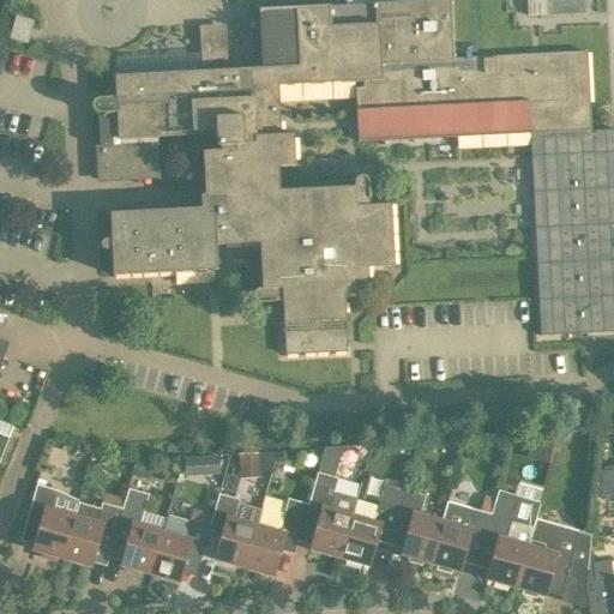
[(116,113),(97,115),(100,172),(158,169),(158,138),(216,134),(216,152),(203,152),(204,194),(199,197),(199,209),(112,214),(112,276),(216,272),(216,247),(259,245),(262,304),(282,304),(286,356),(347,353),(344,295),(357,294),(357,281),(369,282),(369,269),(395,268),(392,206),(369,208),(368,186),(281,192),(277,169),(296,166),(290,134),(281,136),(280,86),(354,84),(357,143),(589,130),(585,53),(452,61),(453,0),(427,0),(259,8),(260,68),(227,70),(228,52),(199,52),(200,72),(115,77),(116,113)]
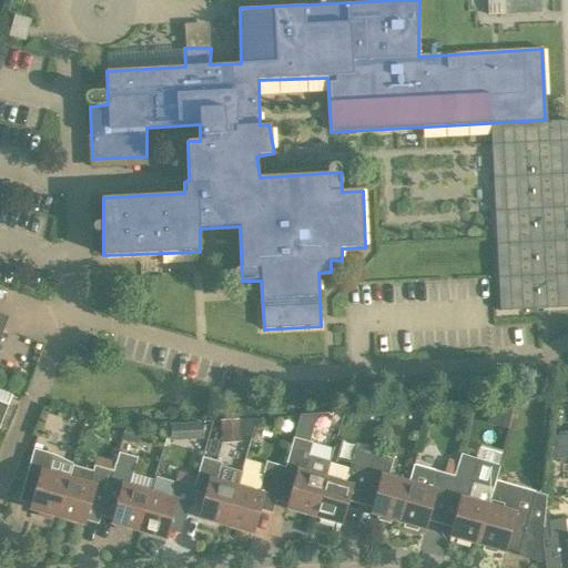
[(499,123),(490,124),(495,220),(498,277),(499,300),(499,312),(558,308),(567,307),(567,120),(566,121),(546,122),(509,123),(501,123),(499,123)]
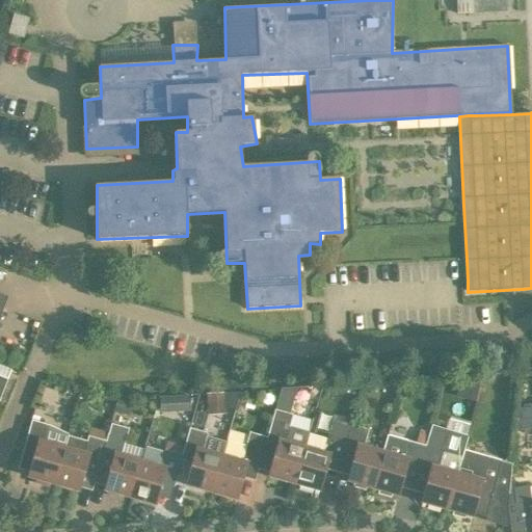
[(224,393),(206,394),(207,416),(225,415),(224,393)]
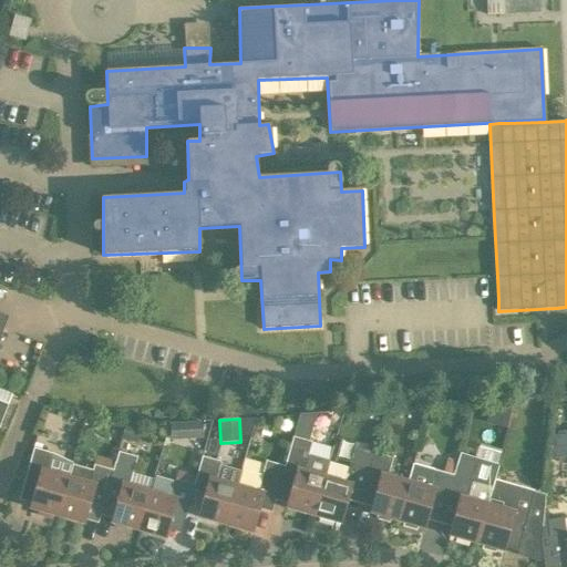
[(566,434),(553,436),(552,447),(566,446),(566,434)]
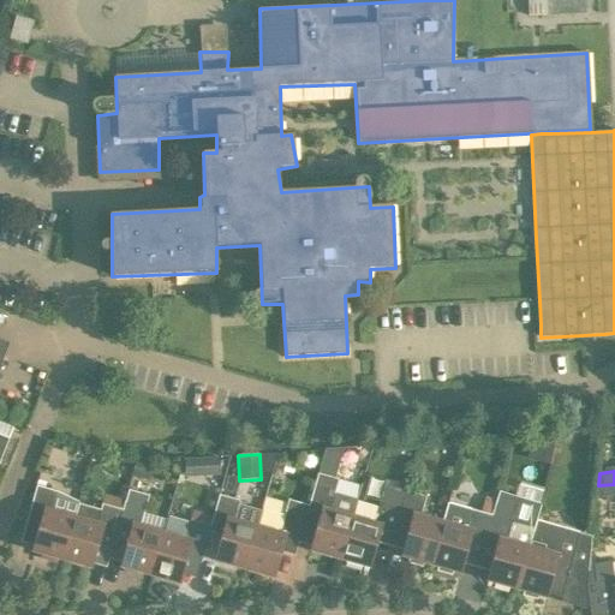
[(310,551),(339,560),(357,500),(334,494),(338,481),(317,475),(305,515),(320,519),(310,551)]
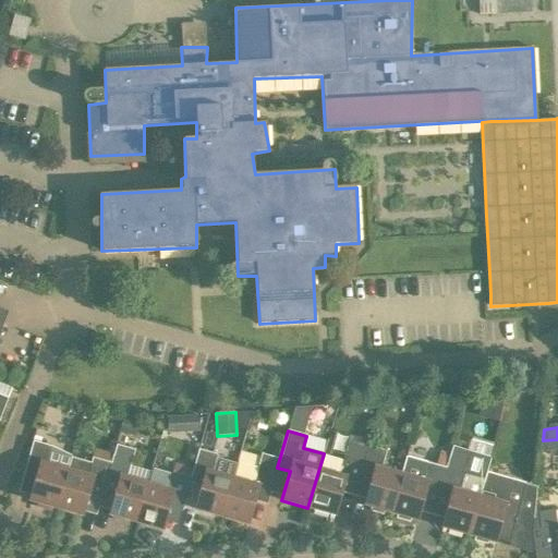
[(557,439),(543,440),(541,451),(557,449),(557,439)]
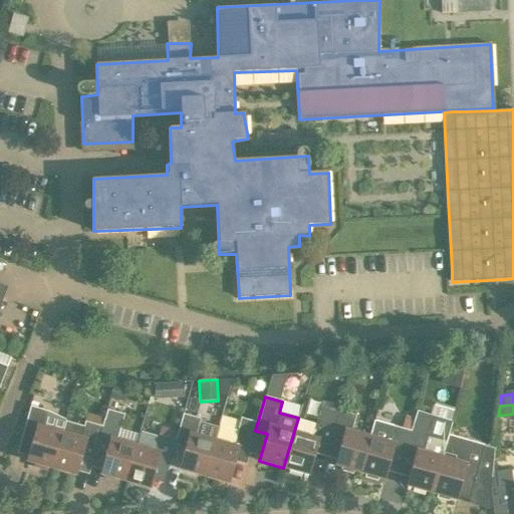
[(46,467),(51,469),(65,422),(64,422),(65,420),(48,412),(30,407),(23,431),(35,434),(27,462),(33,464),(32,467),(45,470),(46,467)]
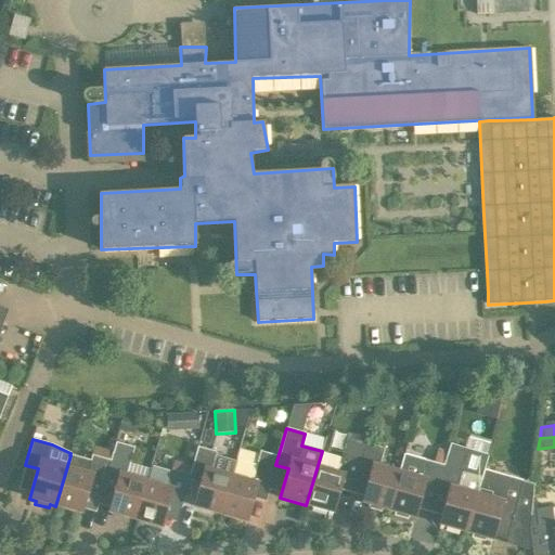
[(108,513),(136,520),(151,467),(150,467),(150,469),(130,463),(131,459),(134,448),(116,442),(110,461),(111,461),(105,479),(117,482),(108,513)]
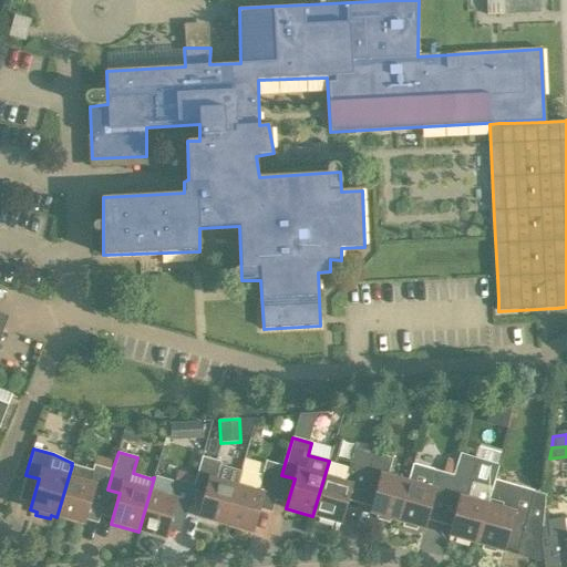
[(391,521),(397,522),(413,464),(412,464),(406,481),(388,476),(392,459),(373,453),(371,460),(361,497),(373,501),(370,514),(377,516),(375,519),(390,524),(391,521)]
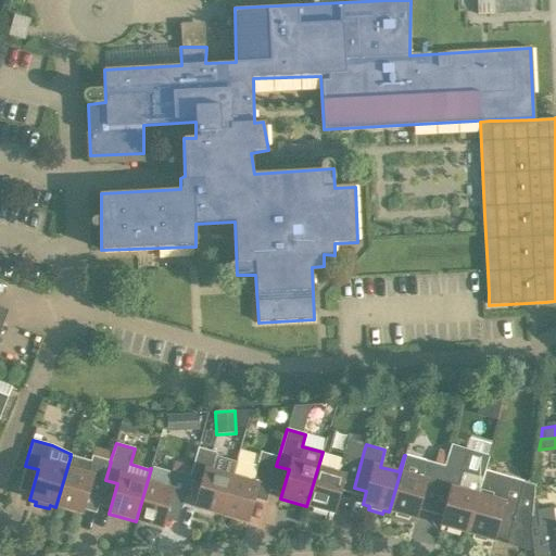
[(466,533),(482,478),(459,471),(466,450),(451,444),(444,466),(443,466),(437,493),(449,496),(440,526),(466,533)]
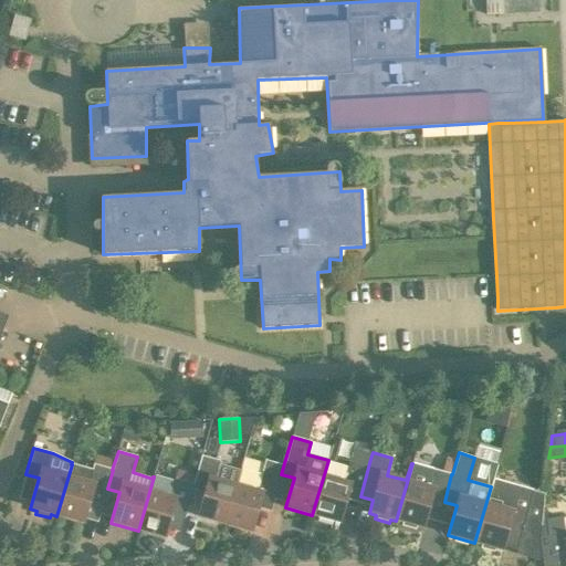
[(348,493),(360,496),(370,459),(352,454),(348,468),(328,462),(328,460),(312,515),(339,523),(348,493)]
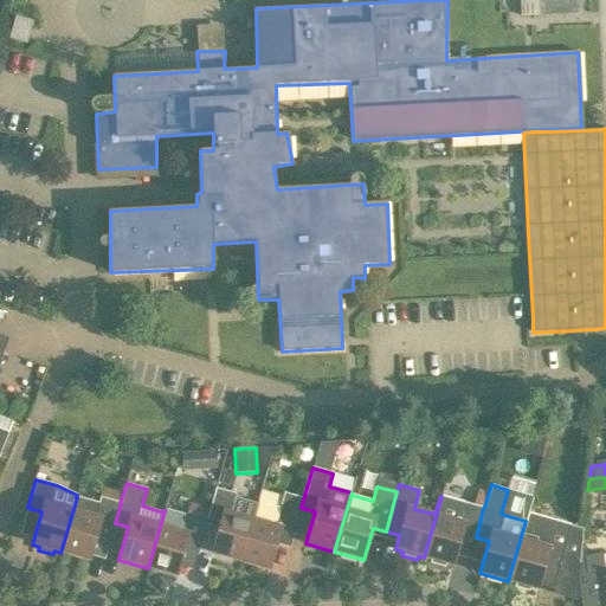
[(216,488),(207,519),(199,547),(208,517),(221,521),(212,553),(240,561),(257,503),(256,503),(252,519),(231,513),(236,494),(216,488)]
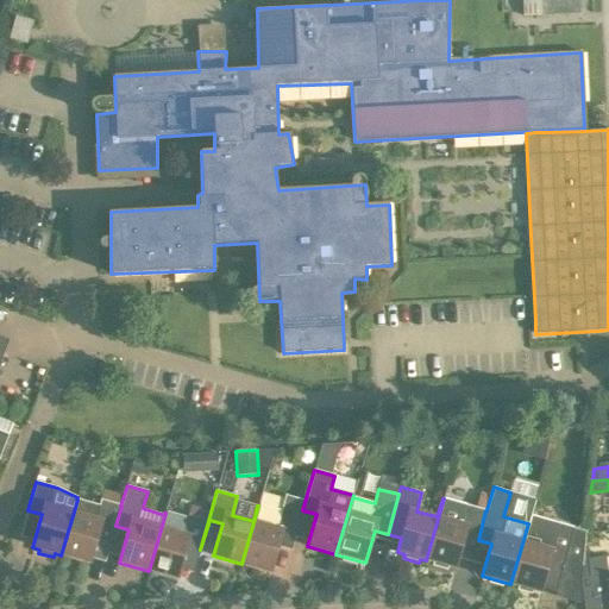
[(464,537),(478,540),(485,510),(444,498),(426,560),(433,563),(432,566),(447,570),(449,566),(456,569),(464,537)]
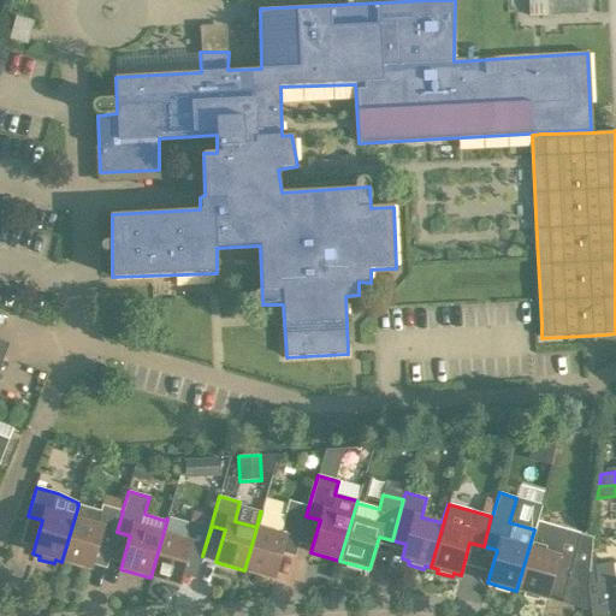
[(114,540),(117,532),(123,511),(122,511),(102,505),(100,513),(78,505),(61,562),(92,570),(101,537),(114,540)]
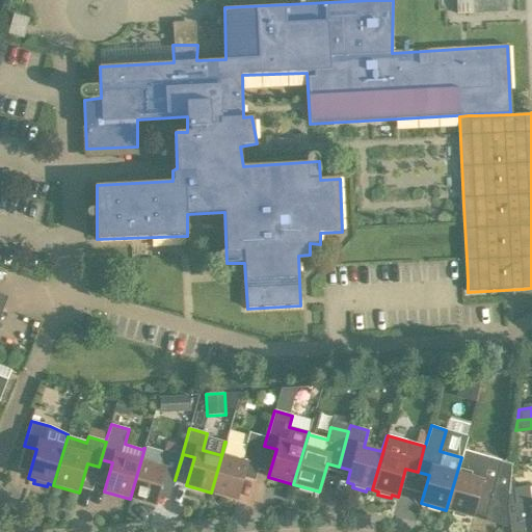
[(245,447),(225,442),(211,493),(237,500),(244,472),(257,475),(264,450),(245,445),(245,447)]
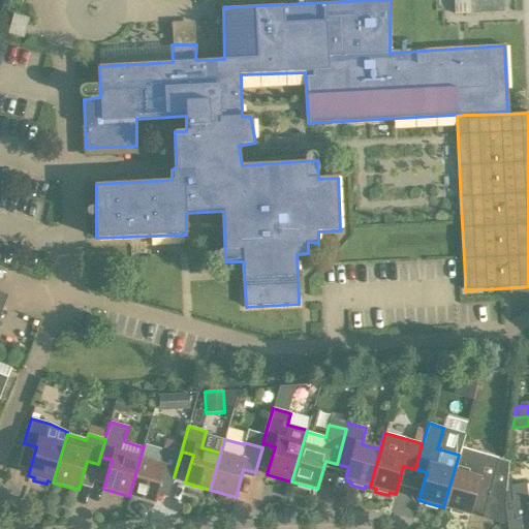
[(144,445),(129,496),(154,502),(162,474),(174,477),(181,453),(163,447),(162,450),(144,445)]
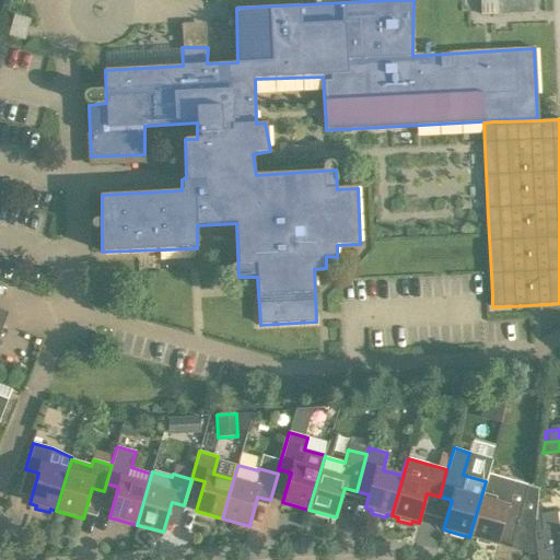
[(525,492),(486,481),(469,537),(476,539),(475,543),(489,547),(490,544),(497,545),(505,515),(535,524),(535,520),(539,489),(526,486),(525,492)]
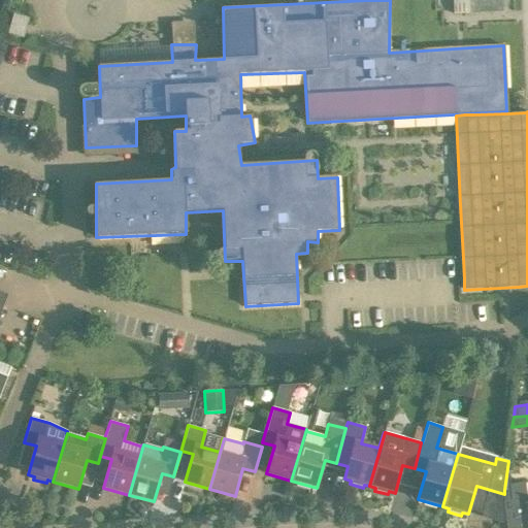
[(527,527),(527,498),(525,482),(508,484),(509,489),(504,490),(504,494),(505,494),(503,501),(506,527),(527,527)]
